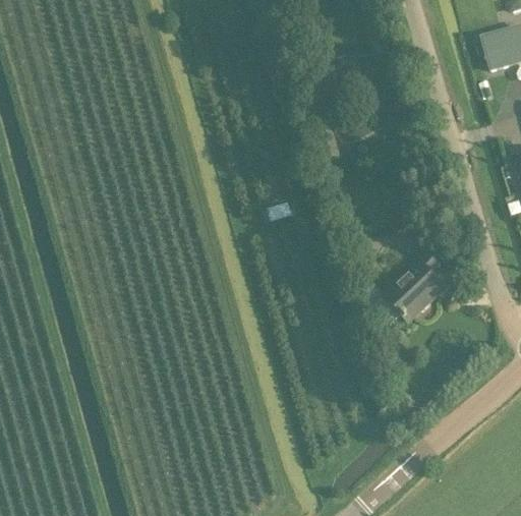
[(509,0),(508,3),(508,8),(512,11),(517,10),(520,6),(519,1),(517,0),(509,0)]
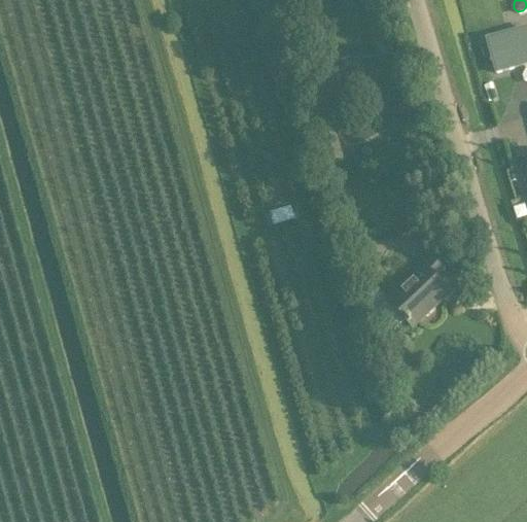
[(526,57),(526,26),(526,25),(487,37),(496,70),(516,65),(515,61),(526,57)]
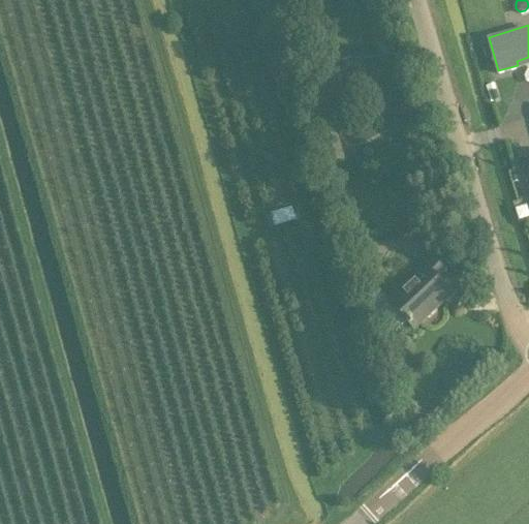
[(512,179),(519,178),(517,167),(509,170),(512,179)]
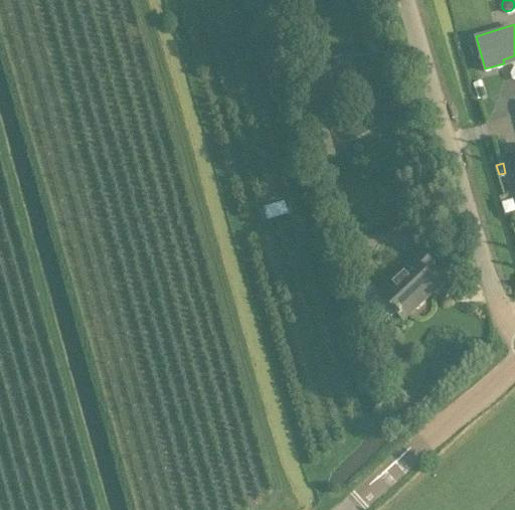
[(284,199),(263,205),(267,218),(288,212),(284,199)]
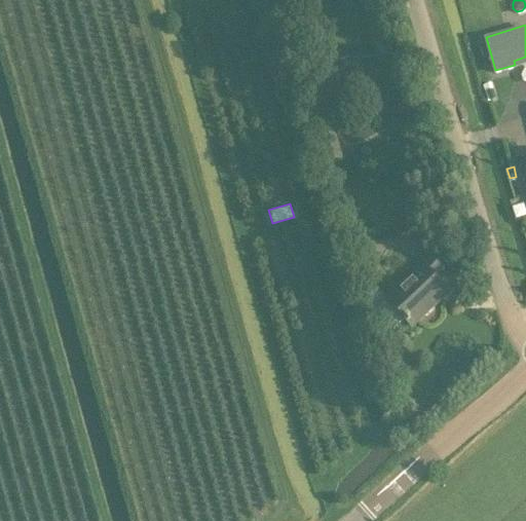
[(387,298),(375,310),(391,327),(404,315),(412,324),(447,291),(436,278),(445,269),(428,251),(418,260),(422,264),(387,298)]
